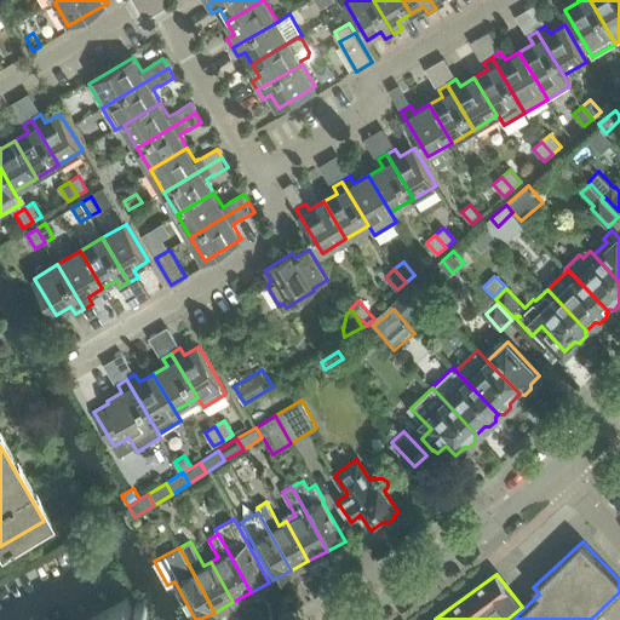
[(147,619),(148,616),(148,613),(147,609),(145,607),(143,604),(141,602),(137,601),(132,604),(122,595),(82,619),(147,619)]
